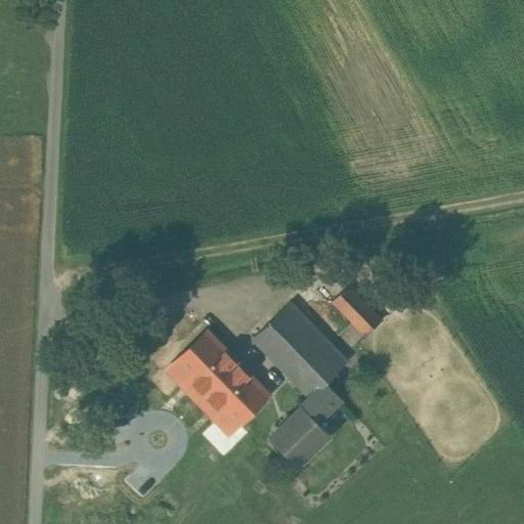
[(380,321),(347,287),(333,300),(365,335),(380,321)]
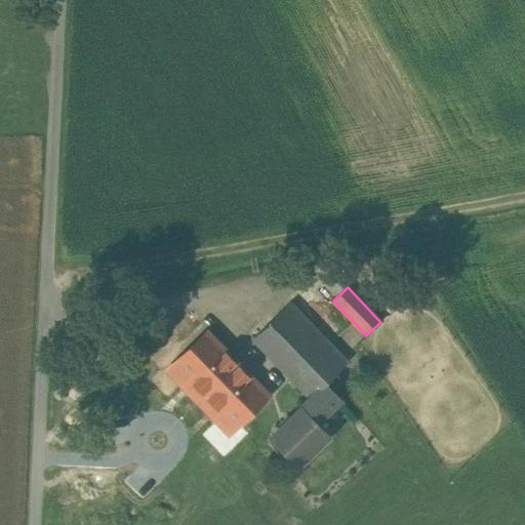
[(347,361),(289,303),(252,338),(310,398),(324,384),(347,361)]
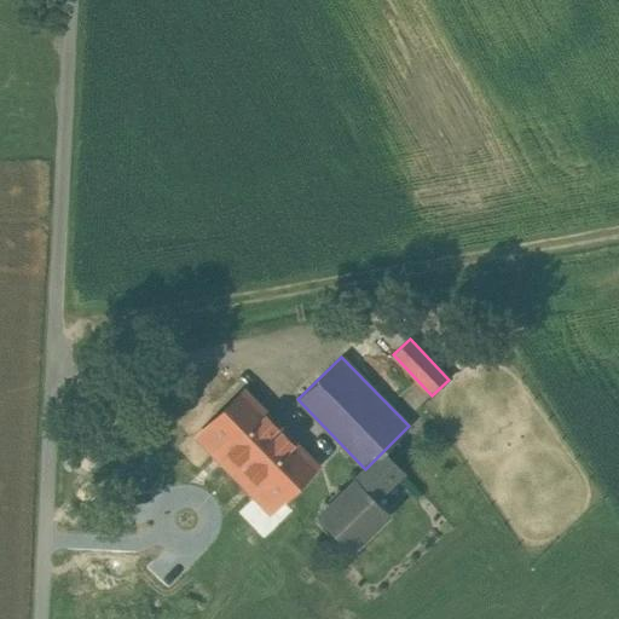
[(235,473),(279,428),(243,392),(198,437),(235,473)]
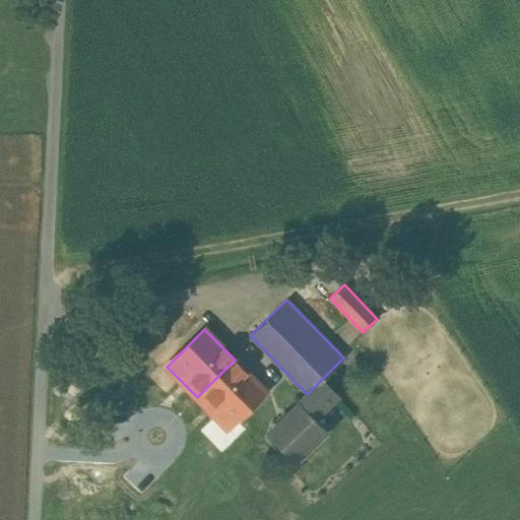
[(226,428),(264,391),(235,360),(197,397),(226,428)]
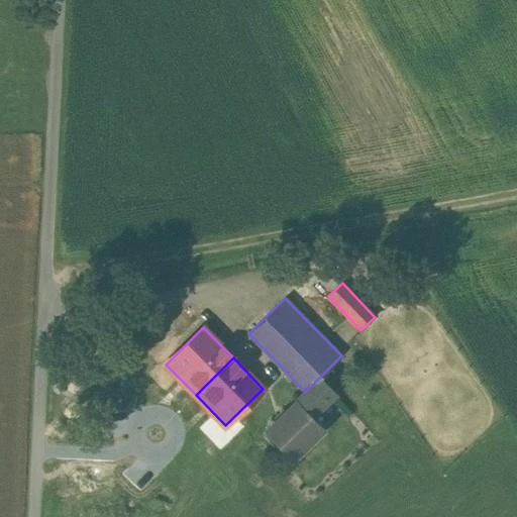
[(305,392),(266,430),(294,457),(324,427),(312,414),(333,393),(319,378),(305,392)]
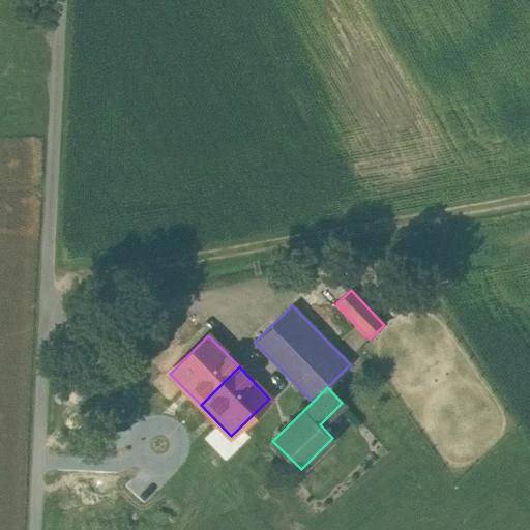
All buildings are outlined.
